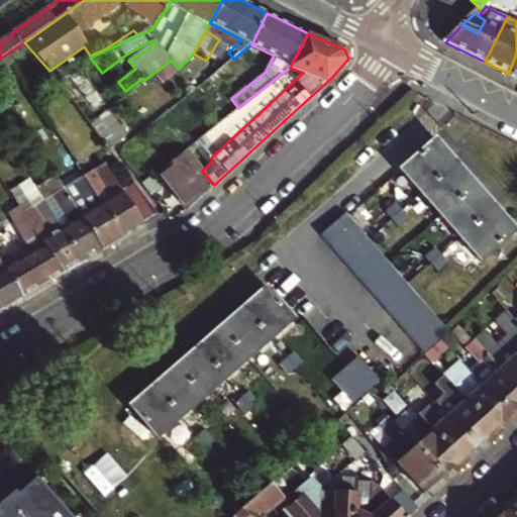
[(516,55),(508,74),(516,77),(516,55)]
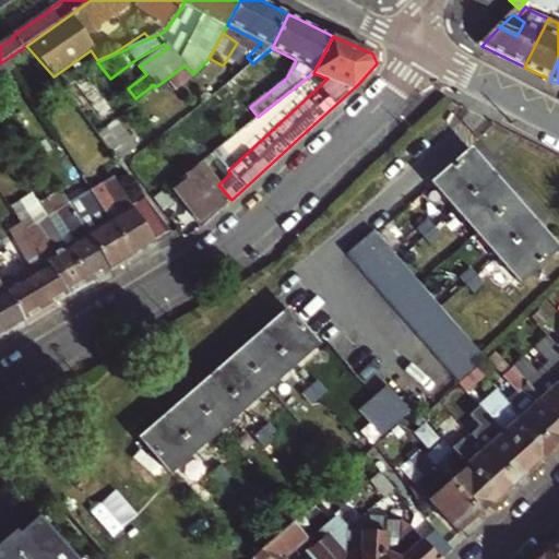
[(216,71),(206,61),(193,74),(203,83),(216,71)]
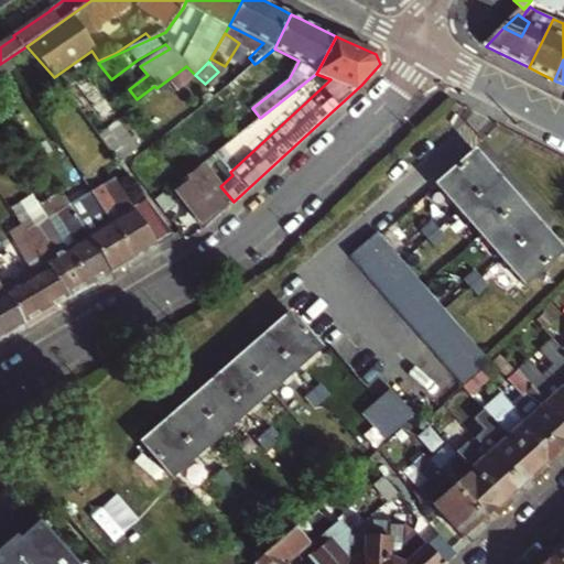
[(268,77),(257,63),(255,64),(228,85),(240,98),(268,77)]
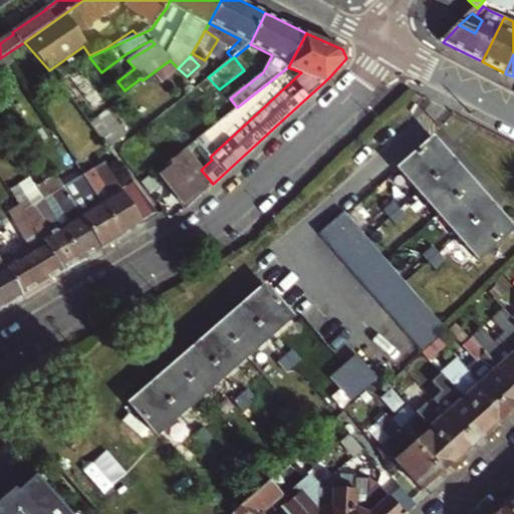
[(290,76),(285,69),(237,107),(223,119),(229,126),(277,88),(276,87),(290,76)]
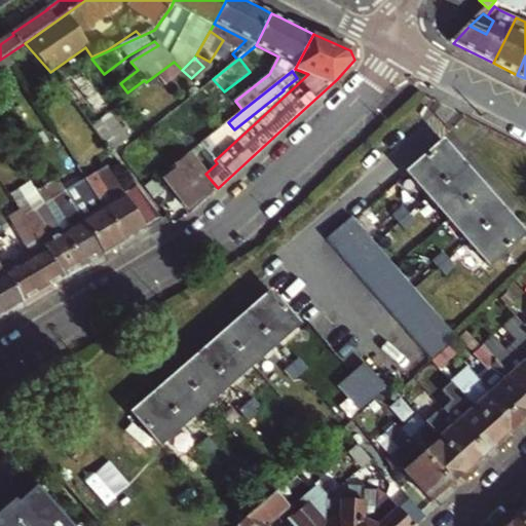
[(429,196),(464,165),(444,142),(409,173),(429,196)]
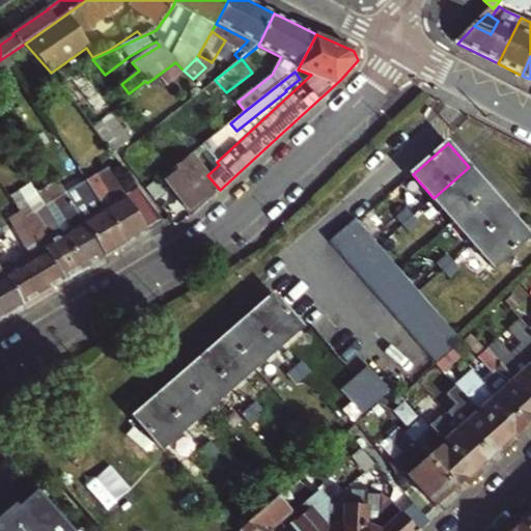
[(194,214),(220,190),(207,175),(219,165),(217,162),(203,145),(164,176),(194,214)]
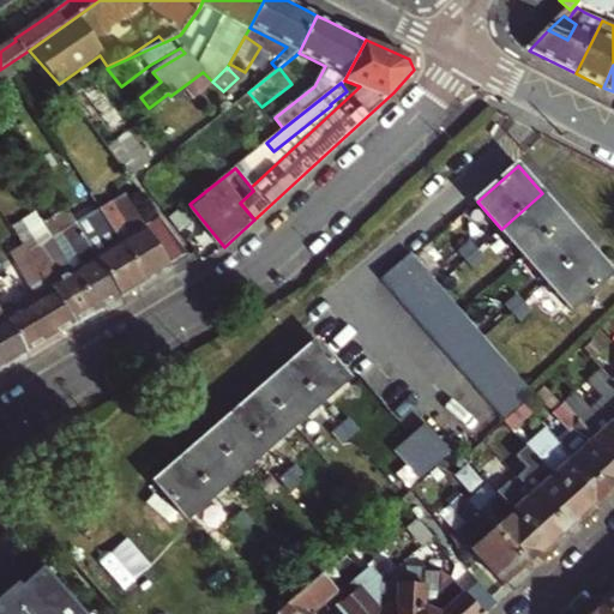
[(524,254),(565,220),(542,193),(501,229),(524,254)]
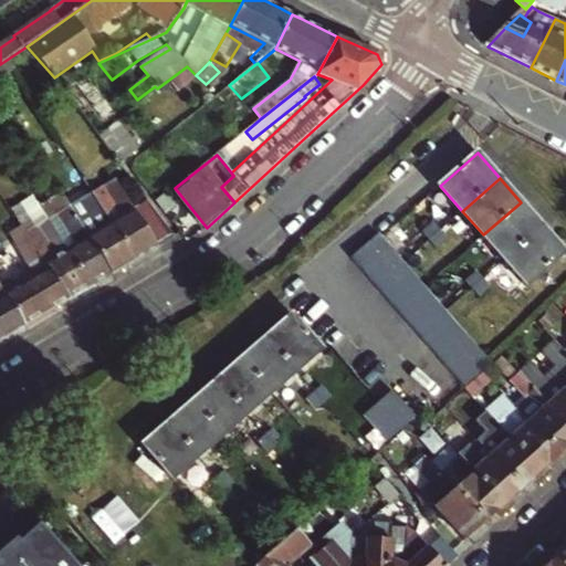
[(176,237),(148,200),(134,209),(115,179),(93,192),(136,261),(176,237)]
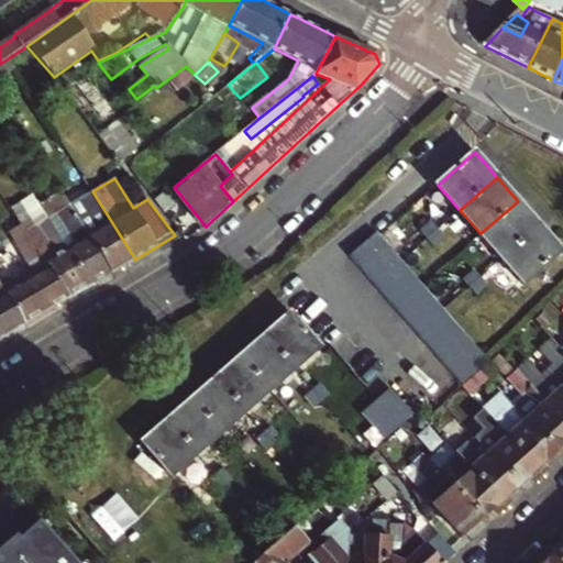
[(72,205),(113,272),(118,269),(135,260),(92,191),(72,205)]
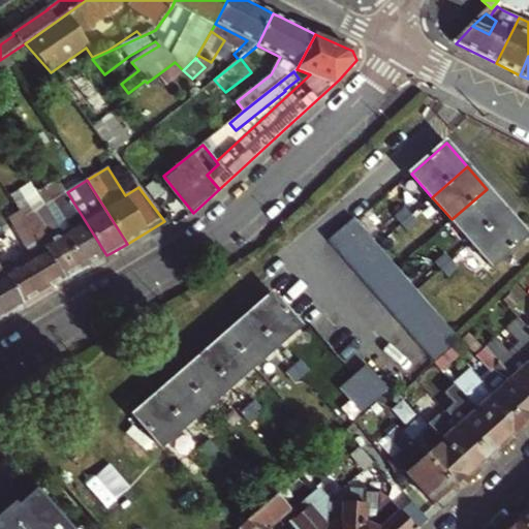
[(164,190),(157,181),(147,189),(154,198),(164,190)]
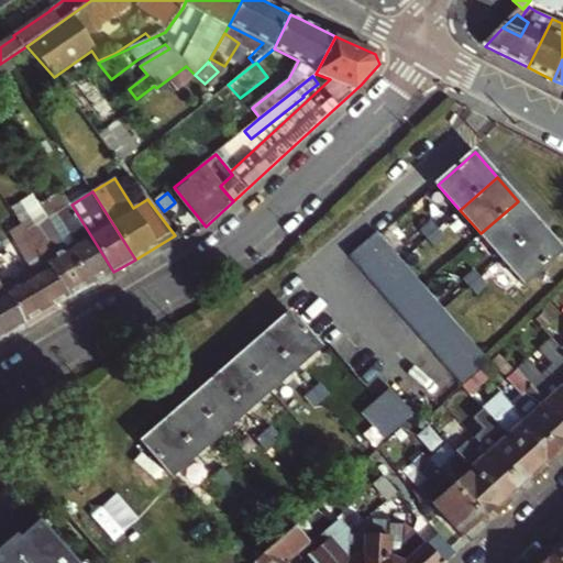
[(91,285),(113,272),(72,205),(66,197),(54,205),(58,212),(48,219),(91,285)]
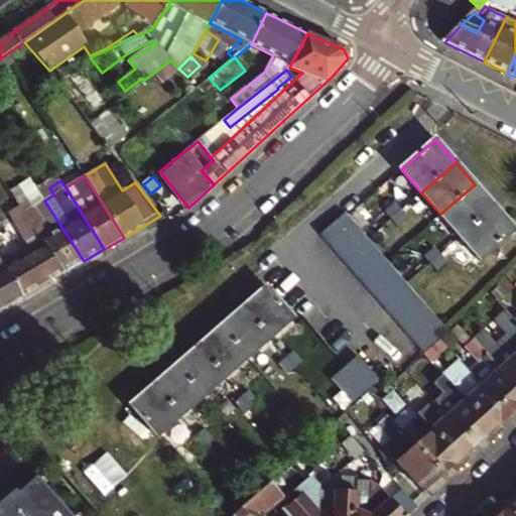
[(494,207),(475,184),(440,214),(460,237),(494,207)]
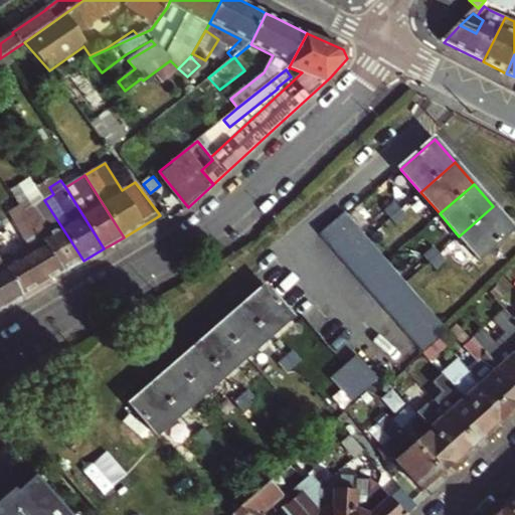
[(64,273),(83,261),(44,200),(34,206),(24,191),(15,196),(21,206),(64,273)]
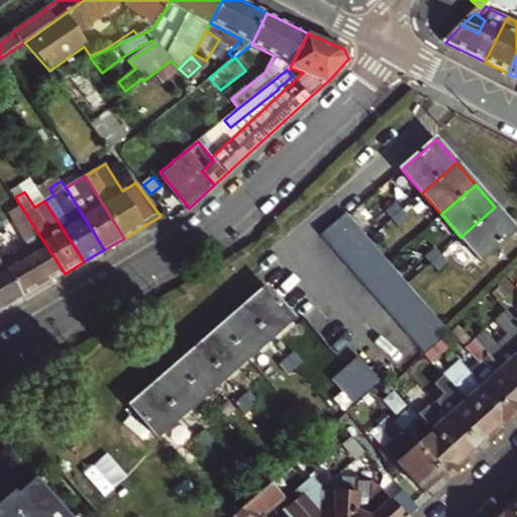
[(396,204),(387,212),(393,219),(402,211),(396,204)]
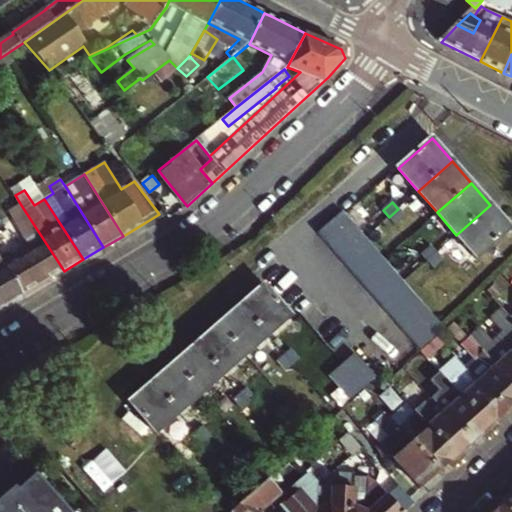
[(34,249),(7,265),(25,294),(35,288),(64,271),(21,205),(10,211),(34,249)]
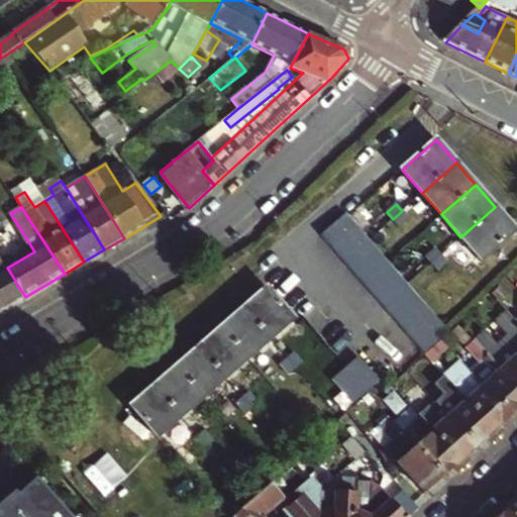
[(483,262),(516,231),(495,207),(460,237),(483,262)]
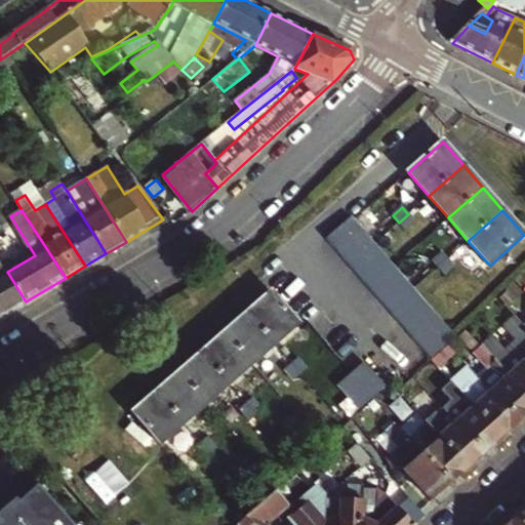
[(414,220),(408,214),(399,223),(404,230),(414,220)]
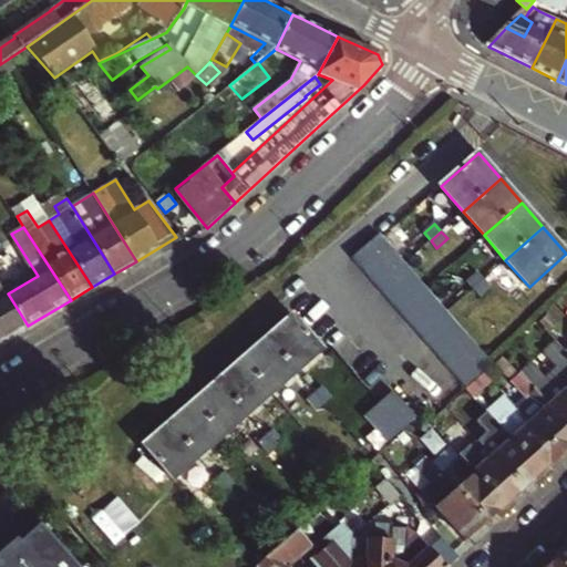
[(493,364),(453,319),(425,287),(404,264),(380,235),(353,257),(468,389),(476,381),(485,373),(493,364)]
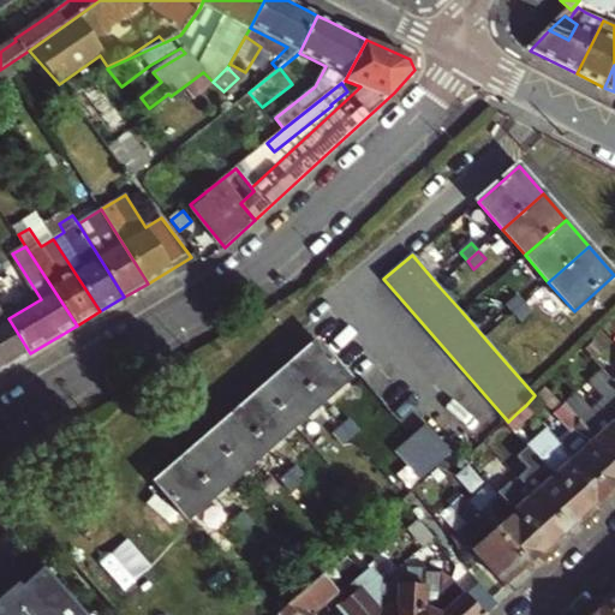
[(506,305),(513,314),(525,303),(518,296),(506,305)]
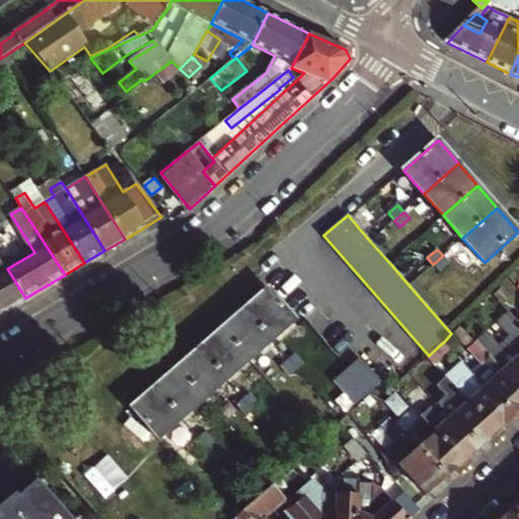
[(449,263),(443,255),(433,265),(439,272),(449,263)]
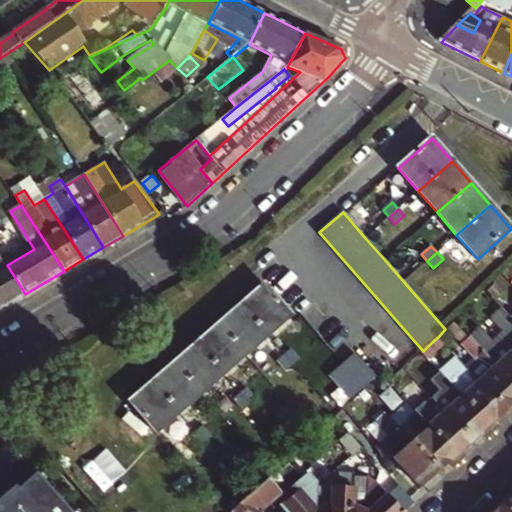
[(0,292),(7,305),(15,300),(25,294),(7,265),(0,253),(0,292)]
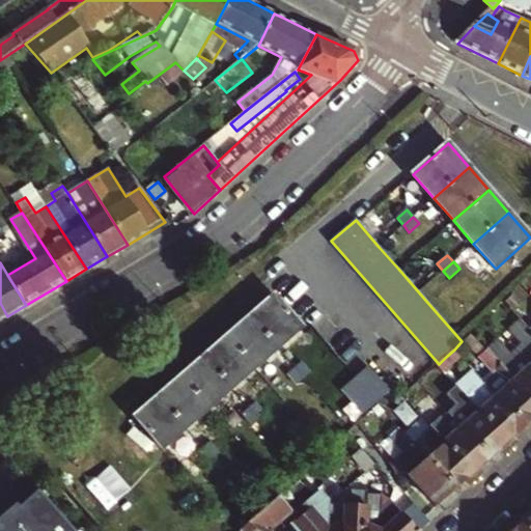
[(273,297),(250,316),(278,348),(301,329),(273,297)]
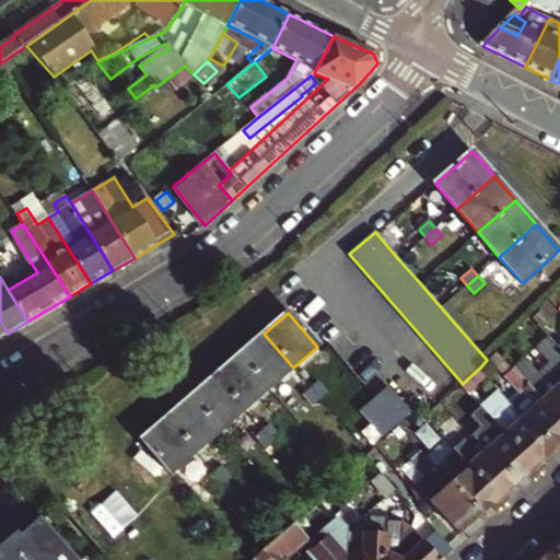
[(264,334),(238,356),(268,389),(293,368),(264,334)]
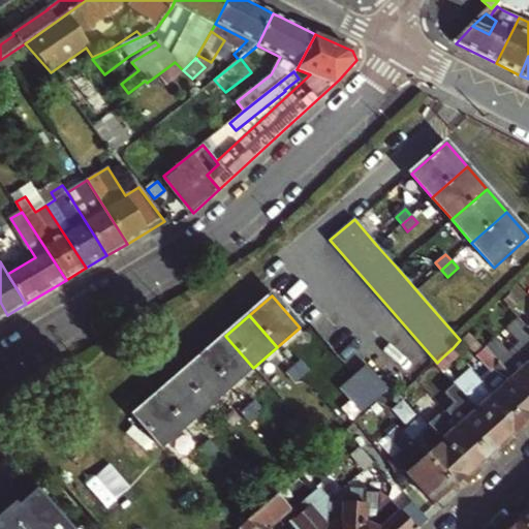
[(469,332),(462,339),(478,359),(487,351),(469,332)]
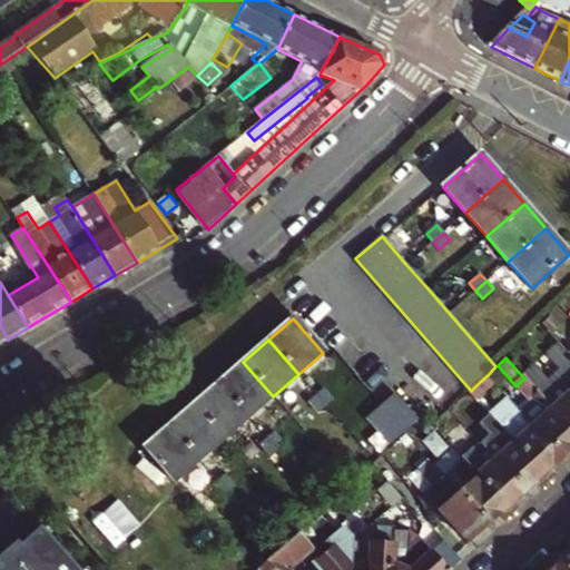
[(243,362),(218,383),(248,418),(273,396),(243,362)]
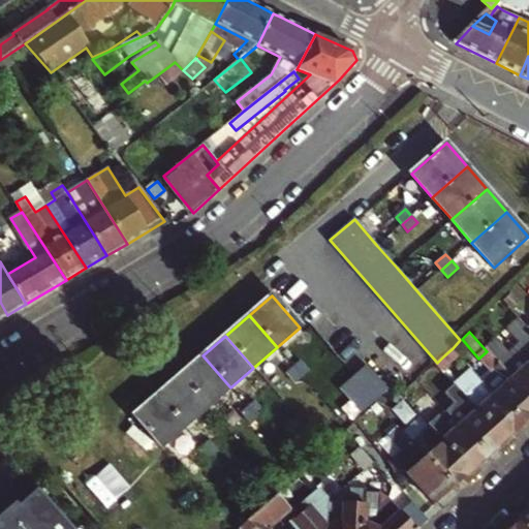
[(480,379),(523,428),(523,427),(528,422),(528,398),(511,379),(487,351),(478,359),(490,371),(480,379)]
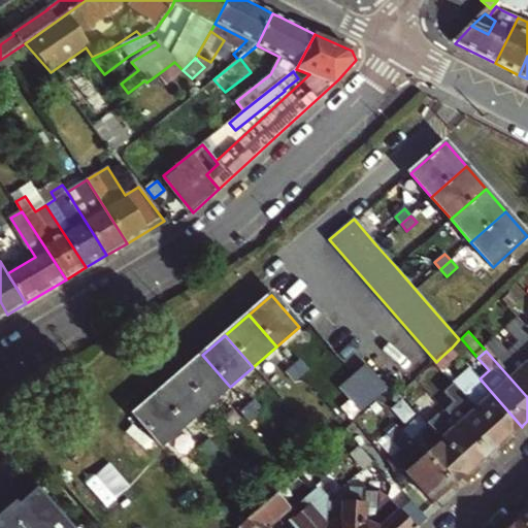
[(230,387),(202,355),(178,375),(206,406),(230,387)]
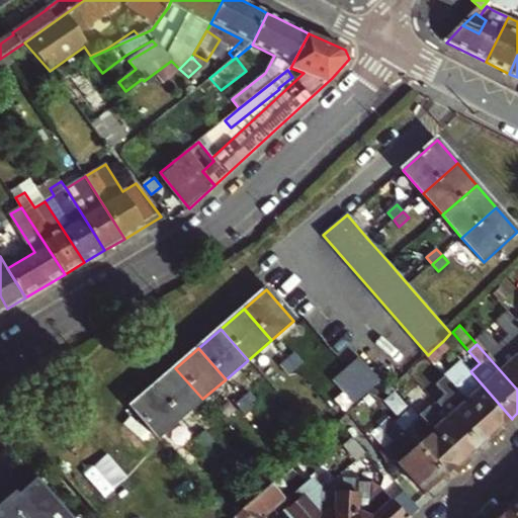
[(294,353),(287,359),(296,369),(303,363),(294,353)]
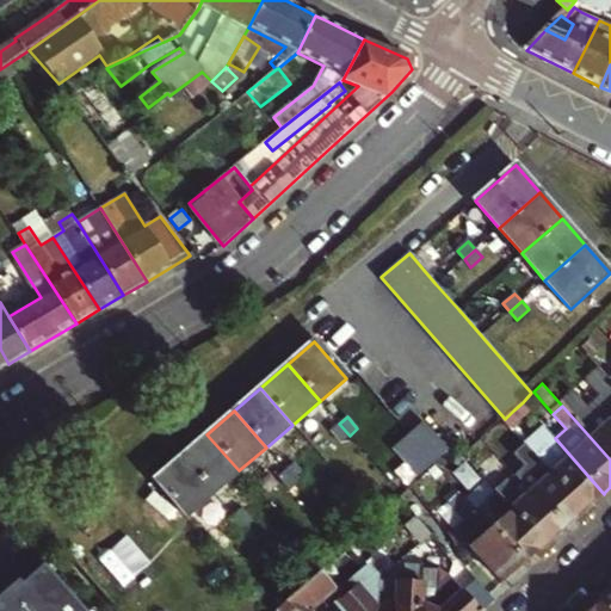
[(610,419),(610,420),(591,438),(610,460),(610,419)]
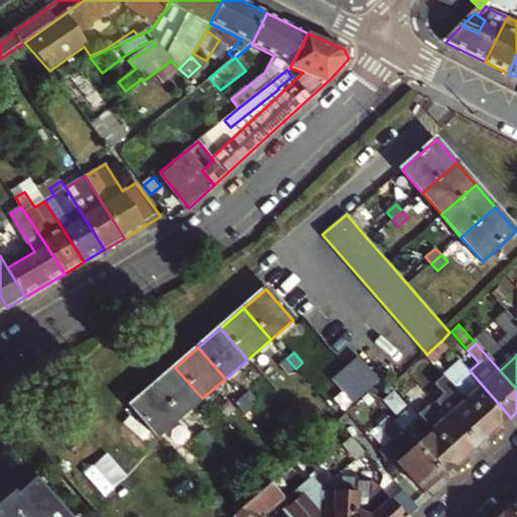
[(289,375),(296,369),(287,358),(280,365),(289,375)]
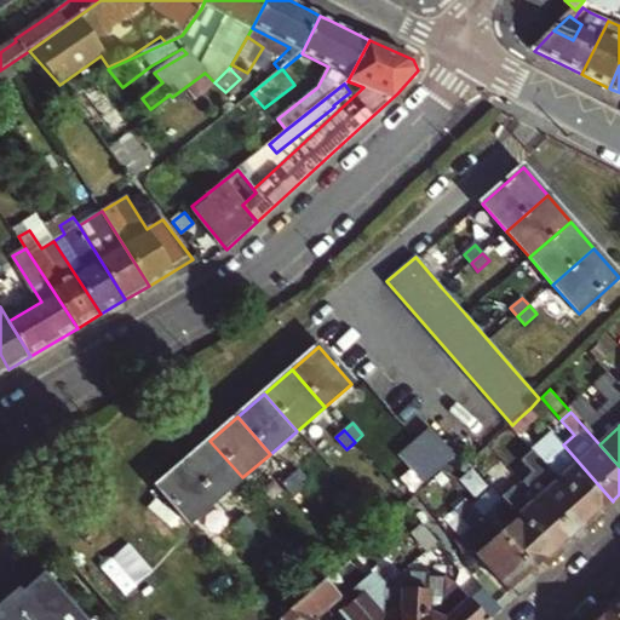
[(435,430),(411,451),(437,481),(445,475),(460,461),(435,430)]
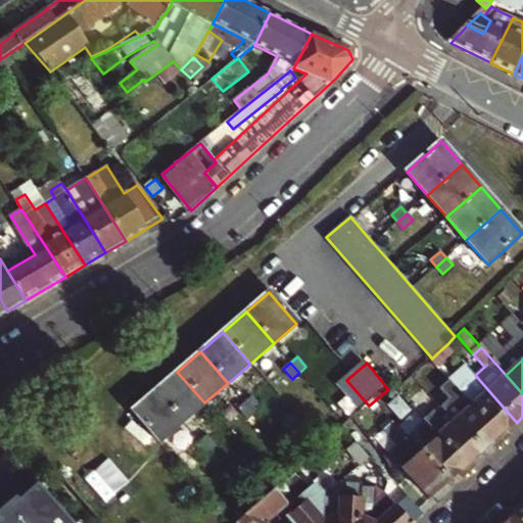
[(204,402),(177,372),(155,390),(182,422),(204,402)]
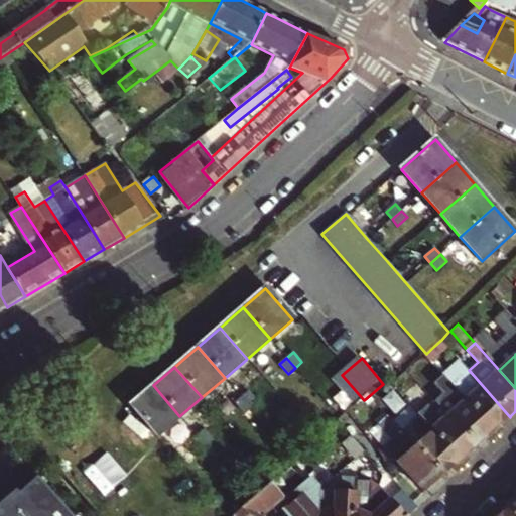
[(499,426),(510,417),(469,370),(459,379),(452,372),(445,377),(498,436),(503,431),(499,426)]
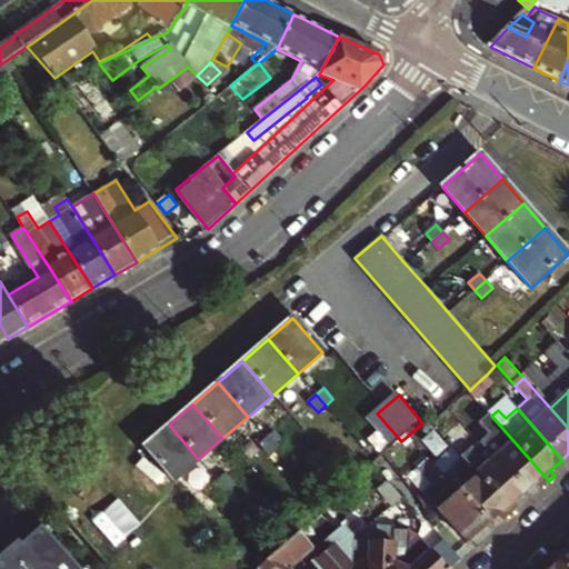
[(370,419),(395,447),(401,441),(377,413),(370,419)]
